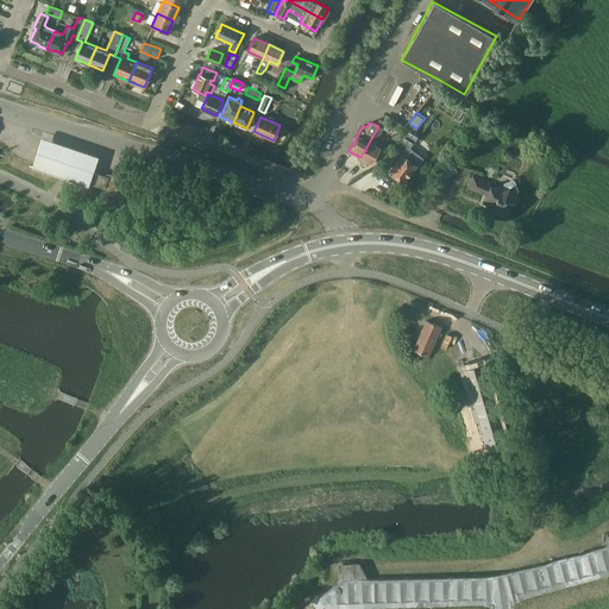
[(378,126),(360,157),(371,164),(381,148),(372,144),(376,138),(377,138),(383,129),(378,126)]
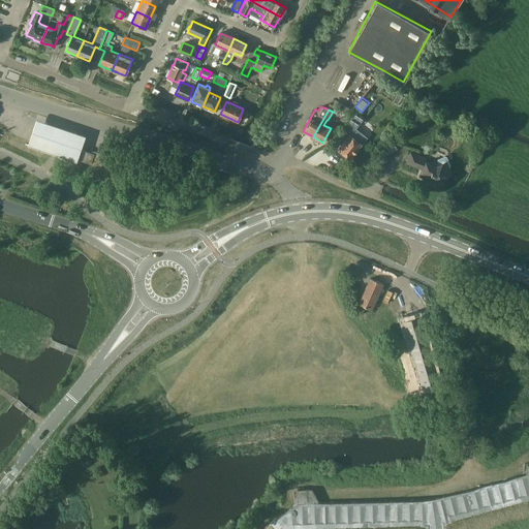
[(342,147),(339,150),(342,153),(342,155),(344,157),(346,156),(349,159),(362,144),(361,144),(366,137),(354,128),(363,118),(355,112),(342,128),(349,134),(340,145),(342,147)]
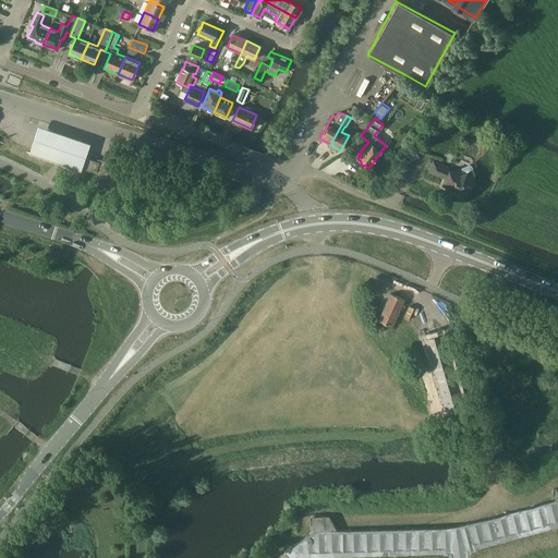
[(92,142),(39,124),(35,136),(29,153),(82,170),(87,153),(92,142)]
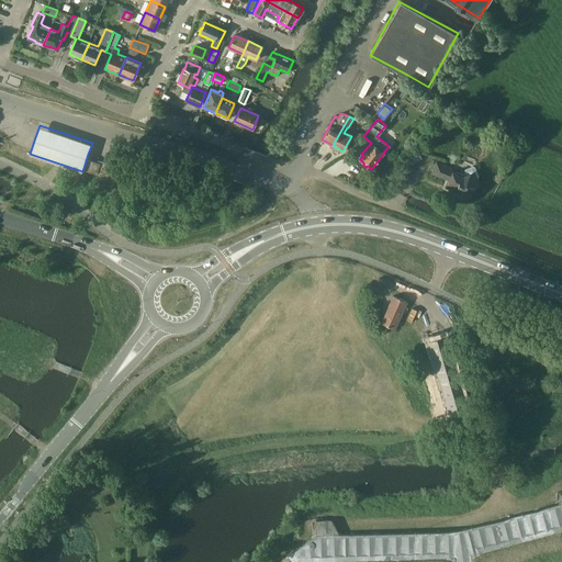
[(98,170),(105,173),(110,163),(100,159),(99,164),(88,159),(83,170),(97,175),(98,170)]
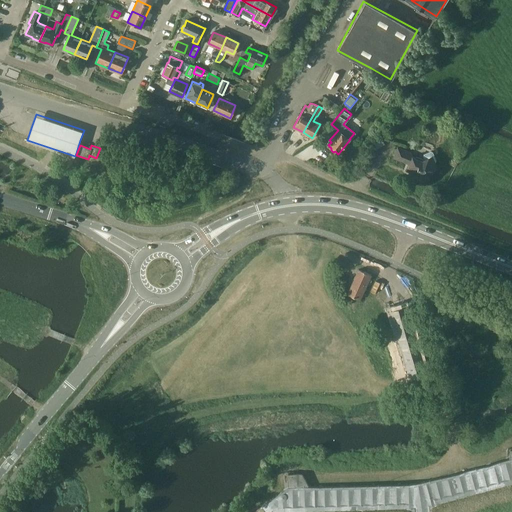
[(397,147),(393,157),(403,161),(405,162),(407,161),(410,162),(407,170),(417,174),(415,178),(423,181),(429,178),(426,172),(437,168),(435,163),(436,160),(432,152),(431,151),(424,155),(423,156),(424,159),(422,160),(412,156),(410,152),(397,147)]
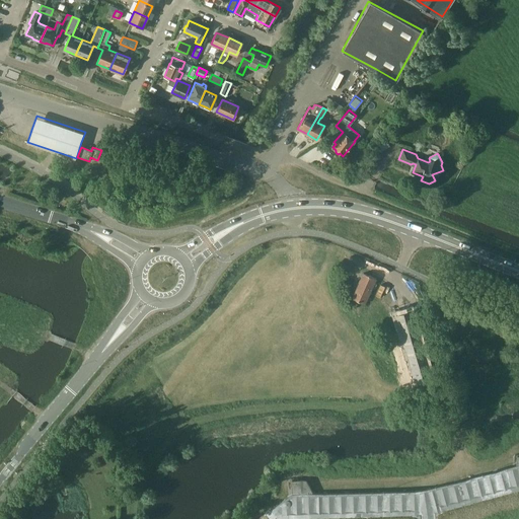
[(365,304),(376,279),(362,273),(351,298),(365,304)]
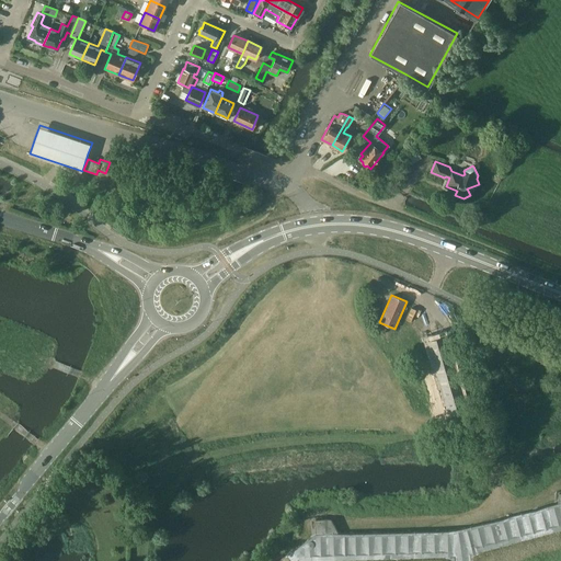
[(466,408),(445,335),(427,340),(448,413),(466,408)]
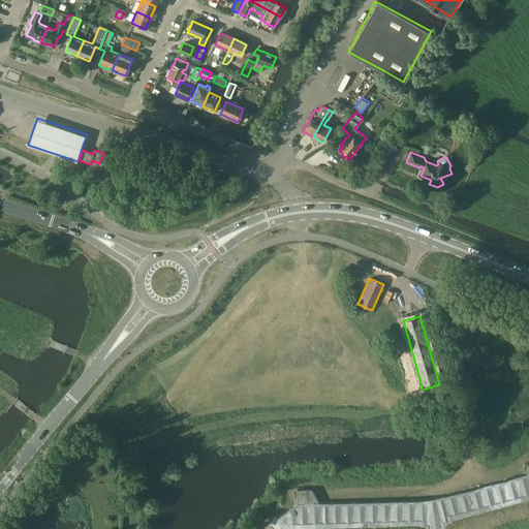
[(405,501),(319,503),(311,490),(298,491),(297,491),(296,492),(297,504),(261,528),(528,528),(528,465),(528,466),(526,466),(526,475),(445,496),(432,500),(422,501),(405,501)]
